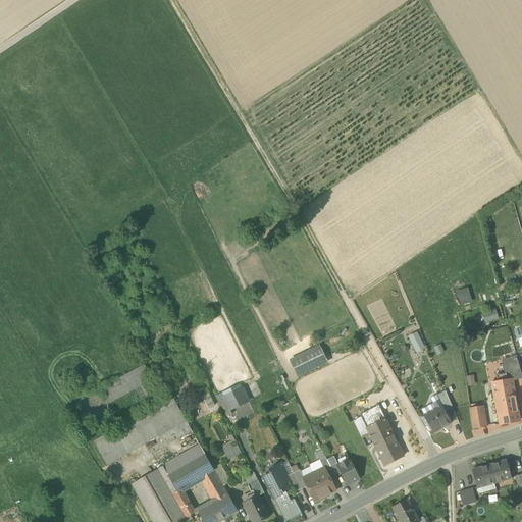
[(457,292),(461,305),(469,302),(465,290),(457,292)]
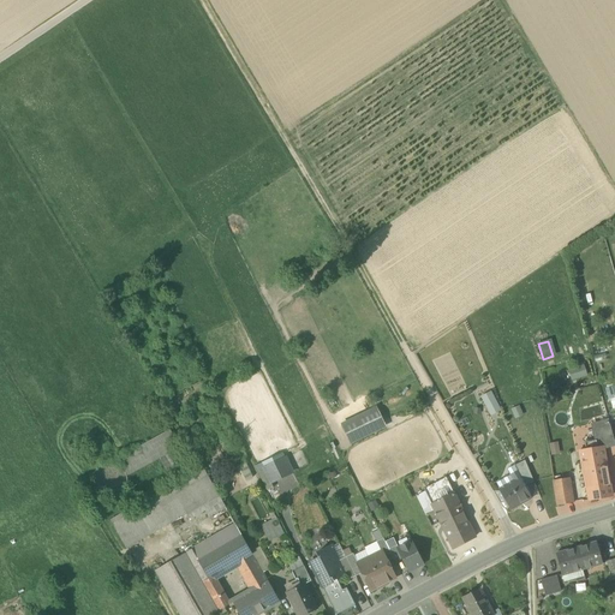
[(569,370),(572,380),(586,375),(583,366),(569,370)]
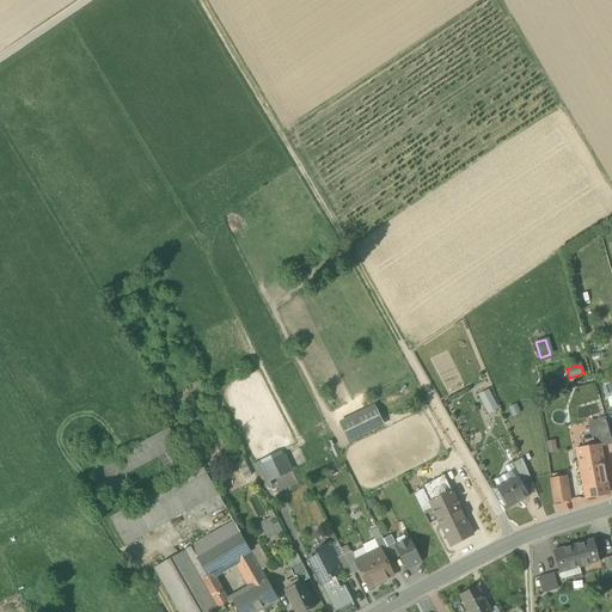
[(478,395),(488,414),(499,409),(489,389),(478,395)]
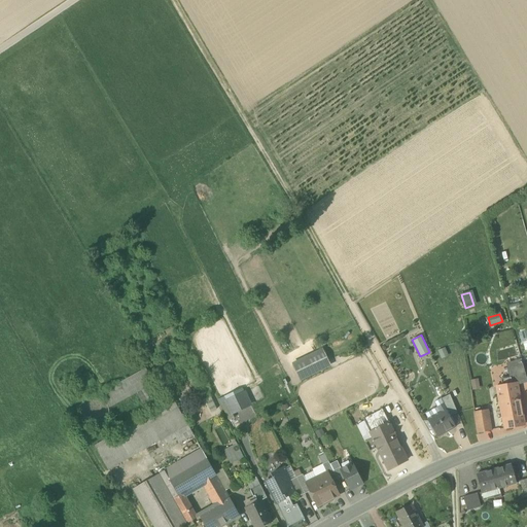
[(322,351),(293,364),(301,379),(329,365),(322,351)]
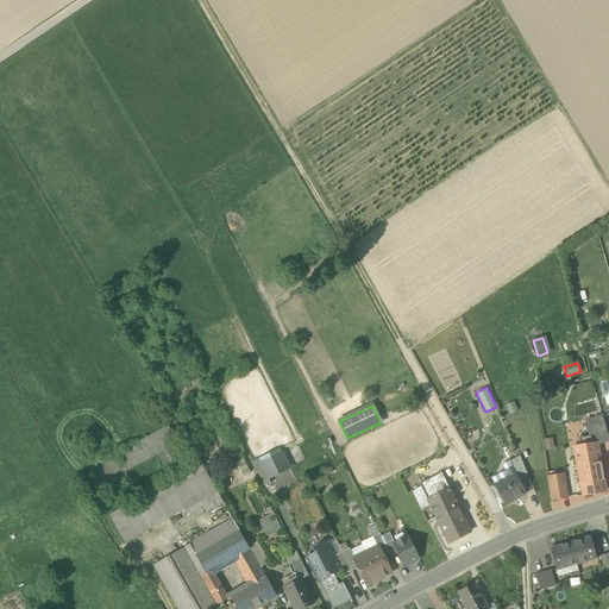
[(590,437),(592,444),(597,444),(608,439),(603,416),(588,421),(590,437)]
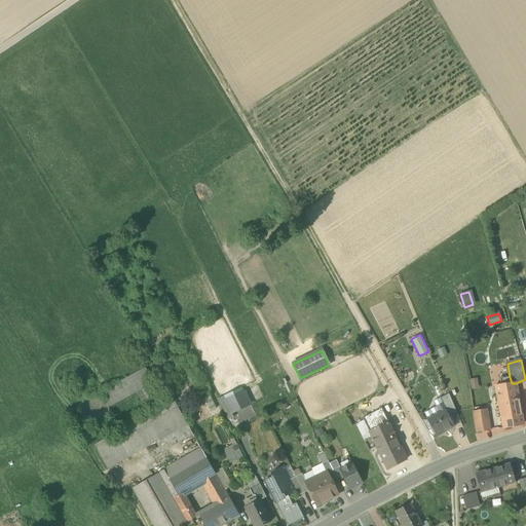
[(102,392),(109,407),(136,391),(143,404),(161,392),(154,380),(153,381),(146,368),(102,392)]
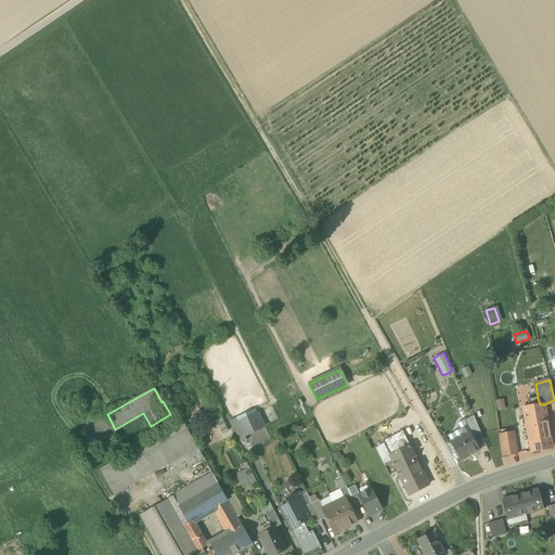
[(495,400),(498,411),(505,410),(503,399),(495,400)]
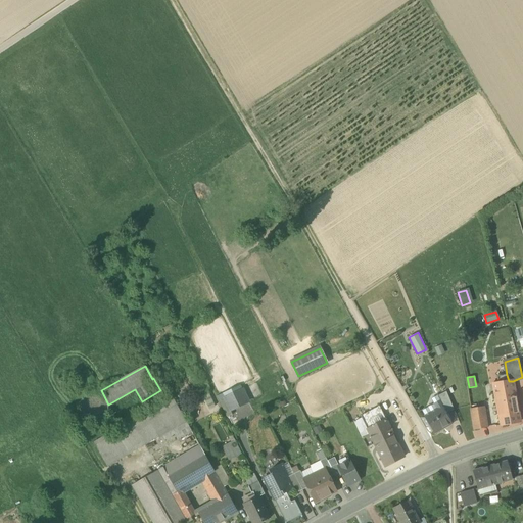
[(513,381),(509,381),(501,382),(492,384),(501,425),(520,422),(513,381)]
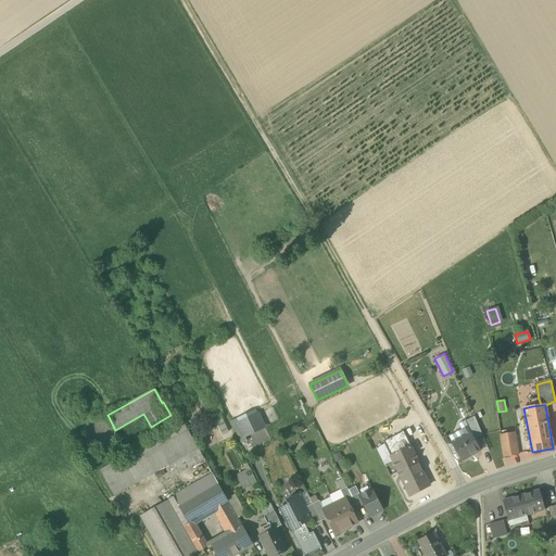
[(239,424),(258,415),(255,408),(229,420),(232,427),(234,426),(239,424)]
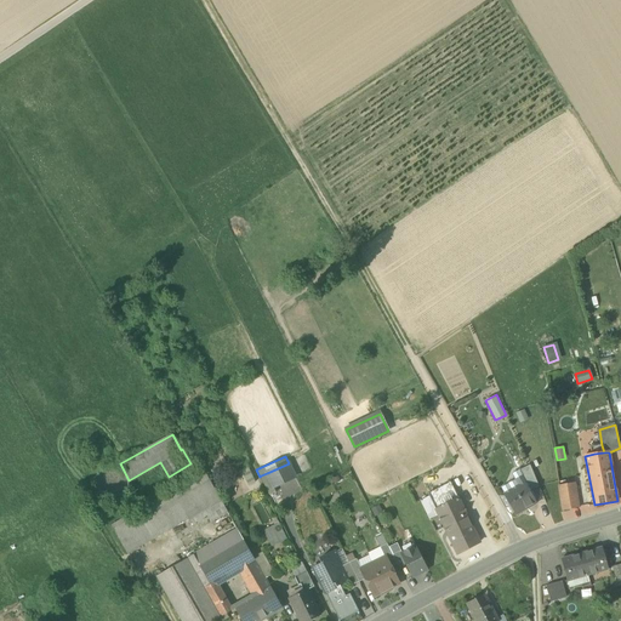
[(289,463),(267,473),(274,488),(295,478),(289,463)]
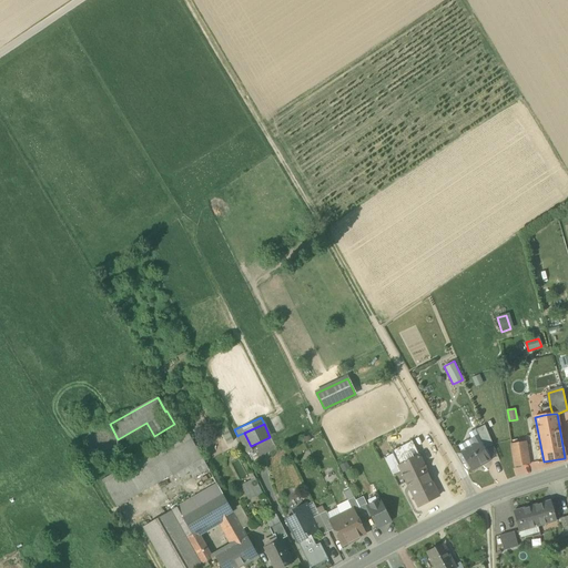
[(478,436),(487,449),(494,446),(485,424),(475,430),(478,436)]
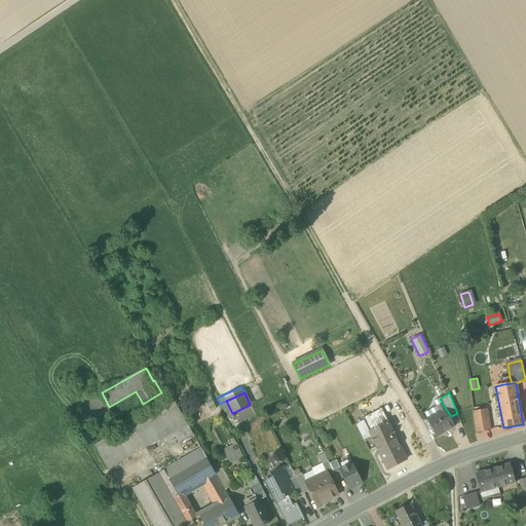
[(98,426),(99,426),(105,423),(108,418),(109,412),(109,407),(106,402),(101,398),(96,397),(89,398),(84,400),(81,405),(79,411),(80,416),(83,422),(87,425),(92,426),(98,426)]
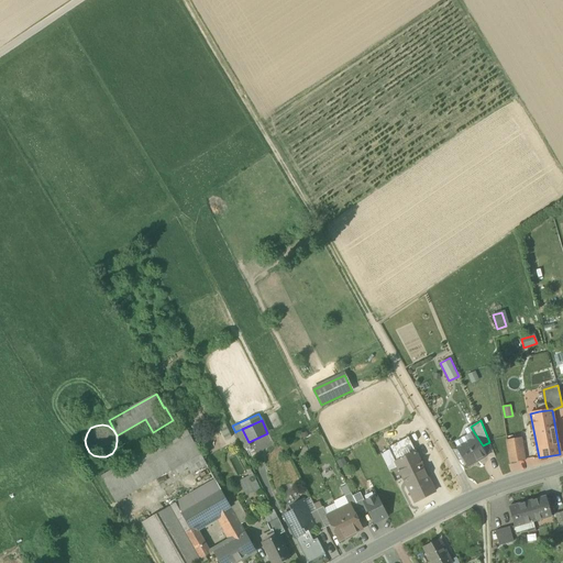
[(220,429),(224,439),(232,435),(227,426),(220,429)]
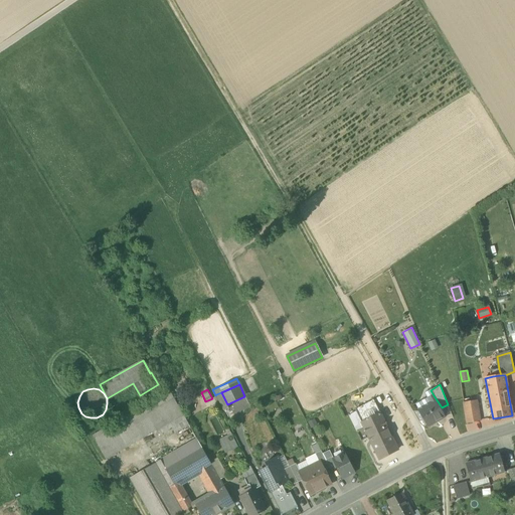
[(229,408),(227,404),(221,392),(216,394),(224,411),(229,408)]
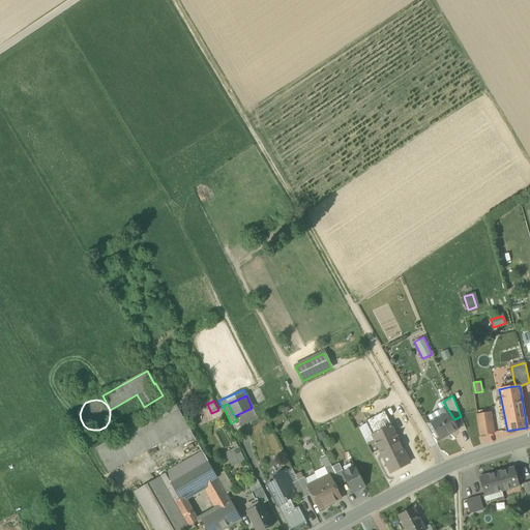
[(428,418),(431,423),(447,413),(451,421),(454,419),(446,407),(428,418)]
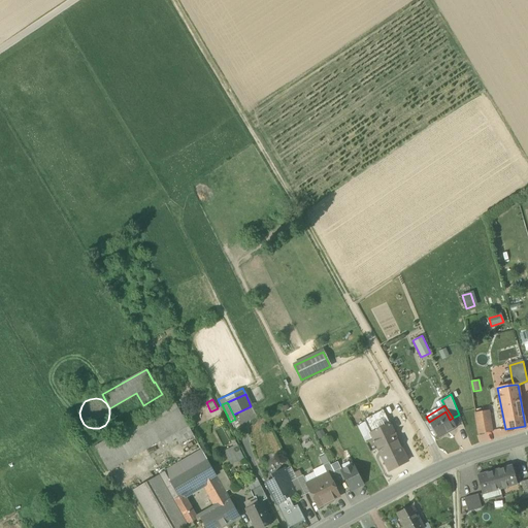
[(365,422),(371,433),(390,424),(384,410),(364,420),(365,422)]
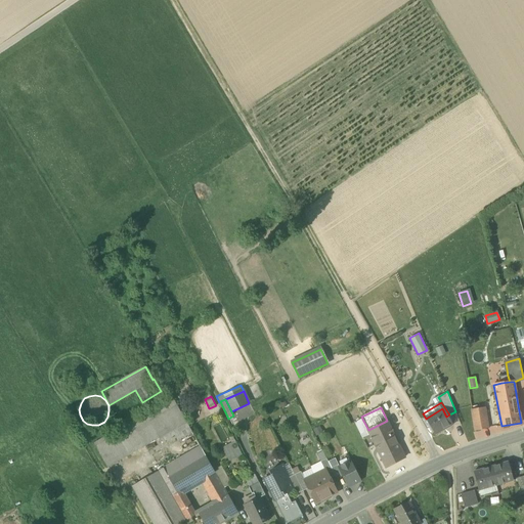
[(426,419),(436,435),(445,429),(444,427),(450,423),(446,417),(442,408),(426,419)]
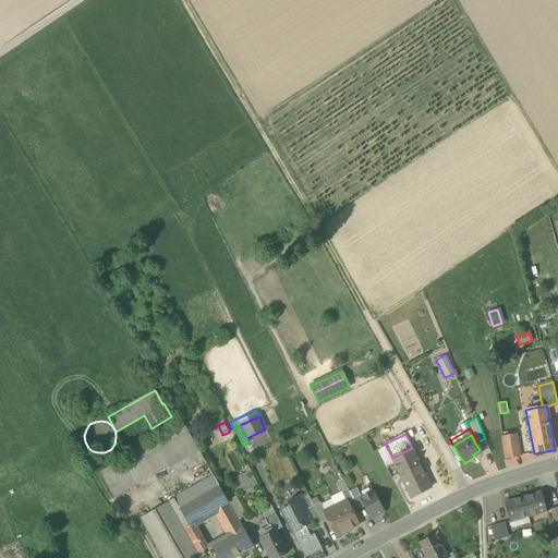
[(504,438),(507,459),(520,457),(516,435),(504,438)]
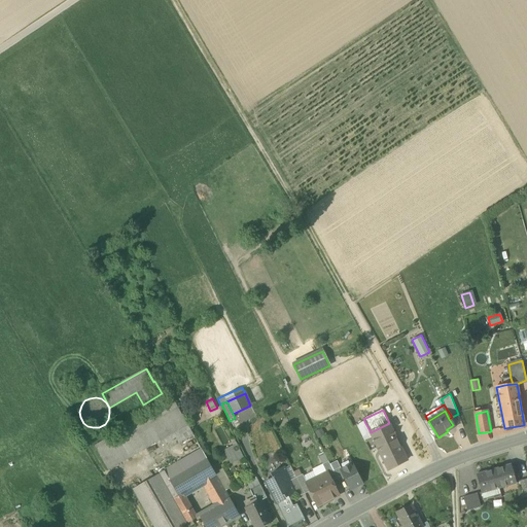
[(357,425),(364,438),(371,434),(371,432),(364,421),(357,425)]
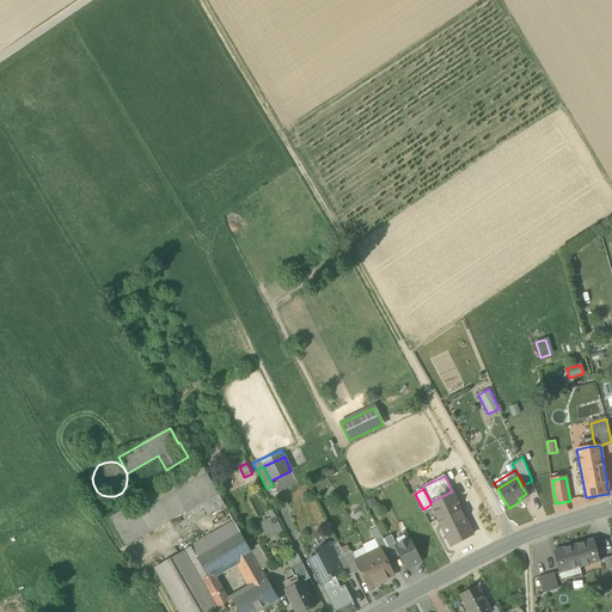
[(461,510),(452,491),(430,502),(430,505),(439,522),(461,510)]
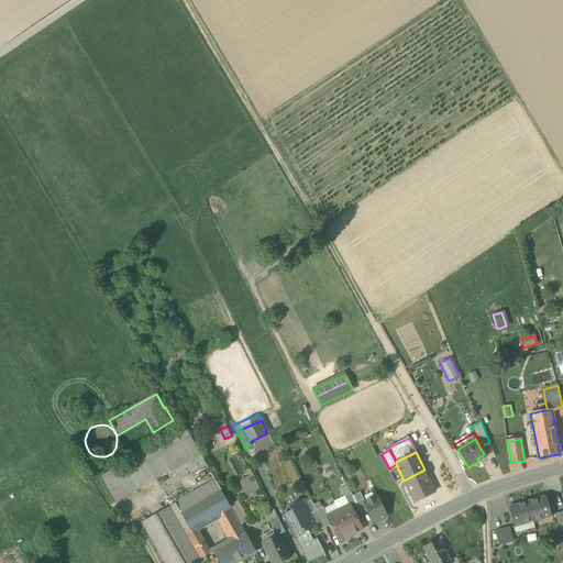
[(344,457),(337,461),(340,468),(348,465),(344,457)]
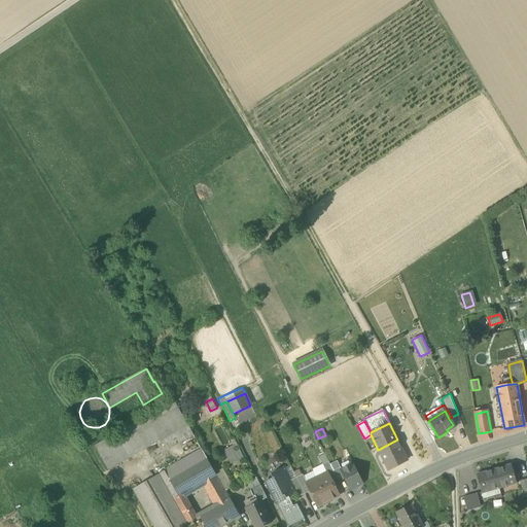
[(378,450),(388,470),(408,461),(397,441),(397,440),(378,450)]
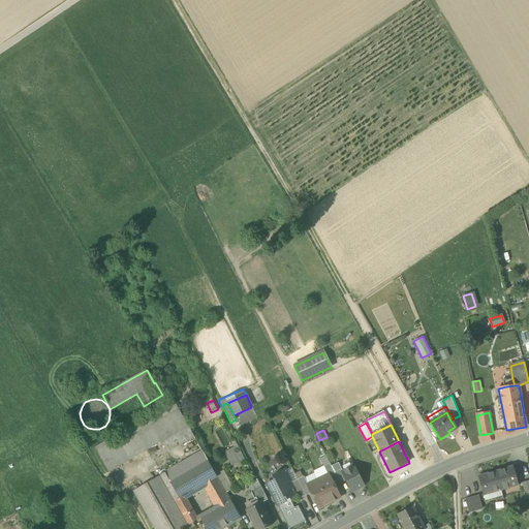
[(223,450),(229,462),(245,455),(240,443),(223,450)]
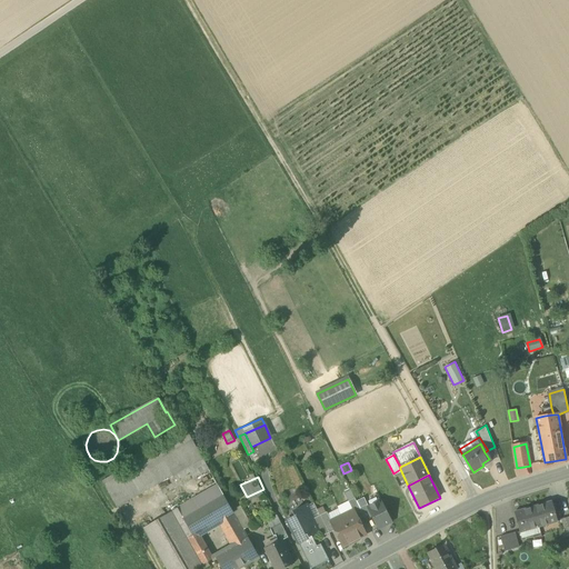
[(207,551),(197,533),(219,521),(227,537),(226,537),(232,548),(249,539),(233,512),(218,485),(143,528),(167,568),(196,568),(203,565),(209,561),(205,553),(207,551)]
